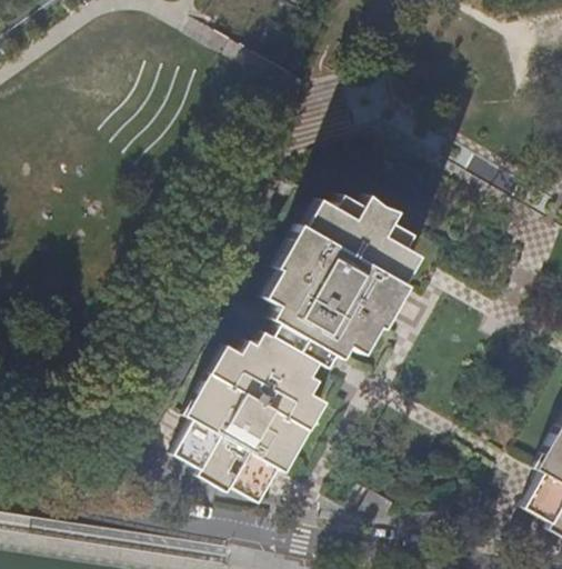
[(239,478),(268,495),(282,469),(288,472),(290,467),(313,428),(304,423),(320,397),(314,393),(321,380),(314,376),(318,370),(321,362),(329,367),(335,353),(343,358),(351,346),(358,349),(373,323),(377,325),(393,297),(401,302),(410,287),(407,285),(398,280),(415,251),(408,248),(415,235),(395,222),(401,212),(385,207),(372,195),(365,206),(347,195),(339,208),(333,205),(318,231),(310,227),(305,225),(297,240),(304,246),(288,272),(292,275),(277,302),(282,306),(274,319),(282,325),(276,336),(268,332),(260,345),(252,341),(244,353),(238,350),(223,377),(216,372),(190,416),(198,420),(183,446),(209,461),(204,470),(234,487),(239,478)]
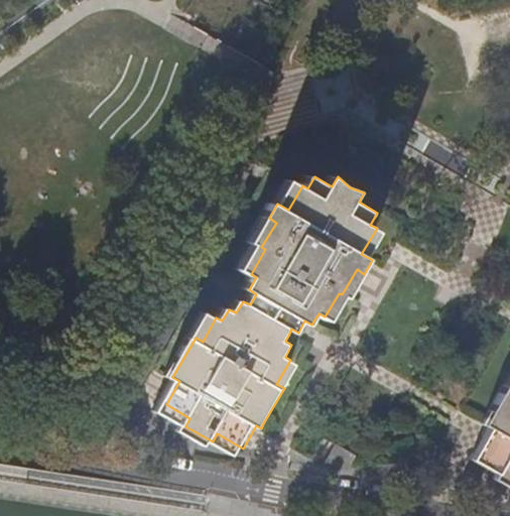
[(288,210),(302,185),(294,181),(281,206),(288,210)]
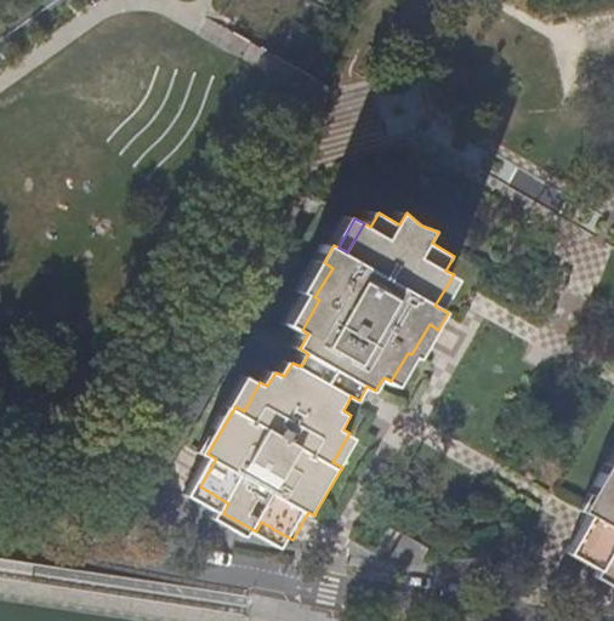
[(333,268),(324,262),(306,292),(311,295),(314,297),(333,268)]
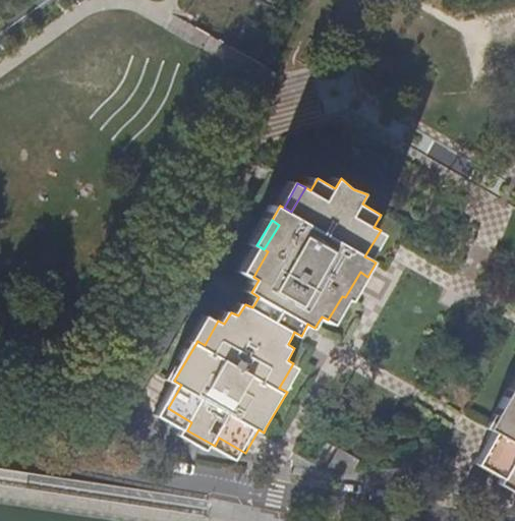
[(364,256),(373,261),(388,235),(381,230),(364,256)]
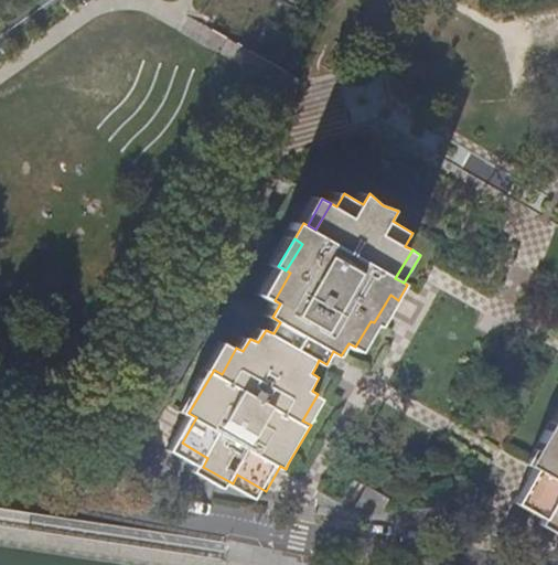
[(286,270),(282,268),(267,296),(275,300),(290,273),(286,270)]
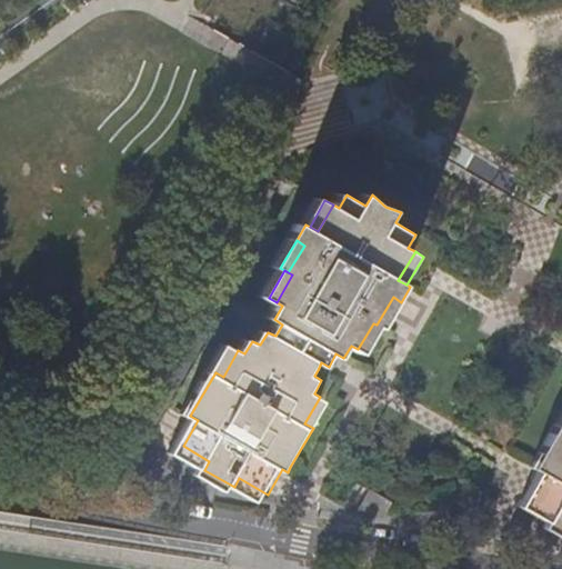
[(377,325),(381,328),(385,330),(393,317),(401,302),(393,297),(377,325)]
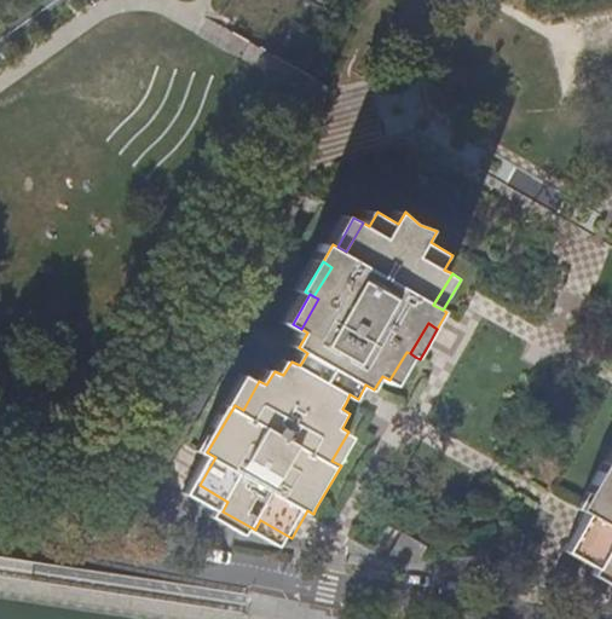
[(406,352),(390,380),(399,385),(415,357),(410,353),(406,352)]
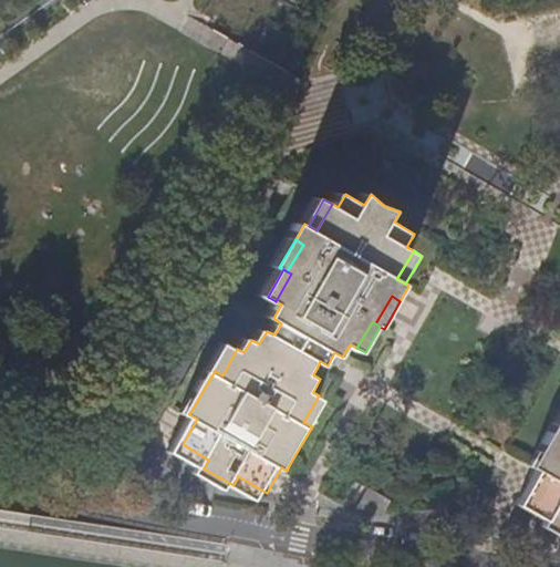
[(230,344),(215,371),(223,375),(237,349),(230,344)]
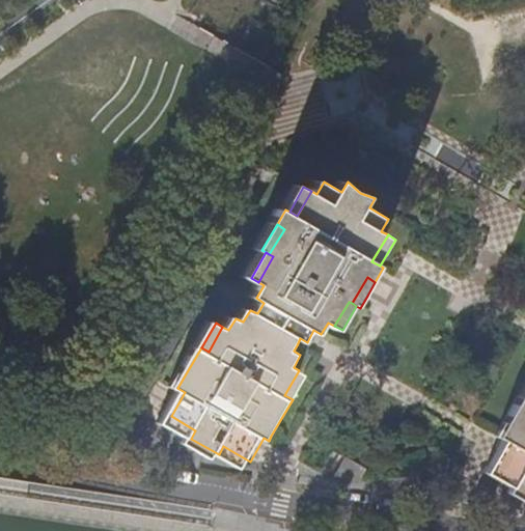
[(284,395),(293,399),(307,374),(299,370),(284,395)]
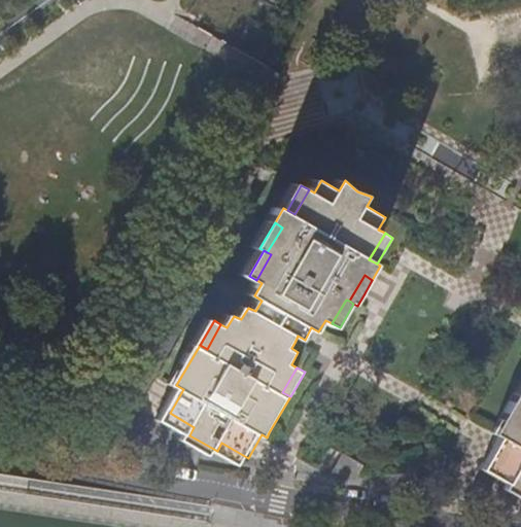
[(520,398),(498,435),(505,438),(492,462),(517,477),(512,484),(520,489),(520,398)]
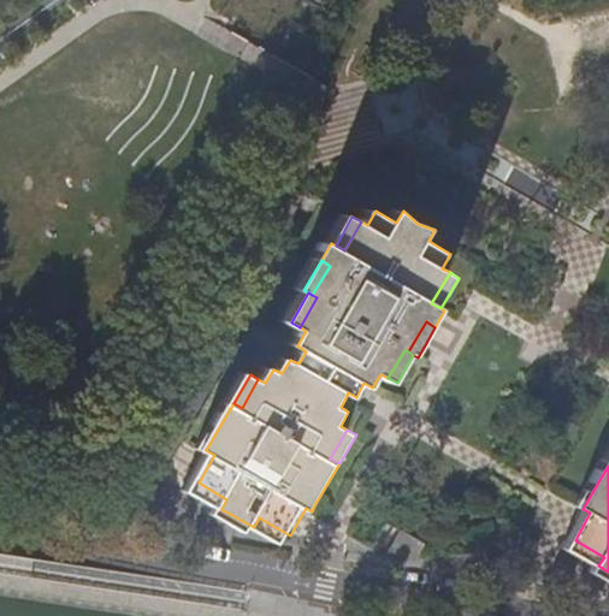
[(193,492),(222,509),(226,499),(199,483),(193,492)]
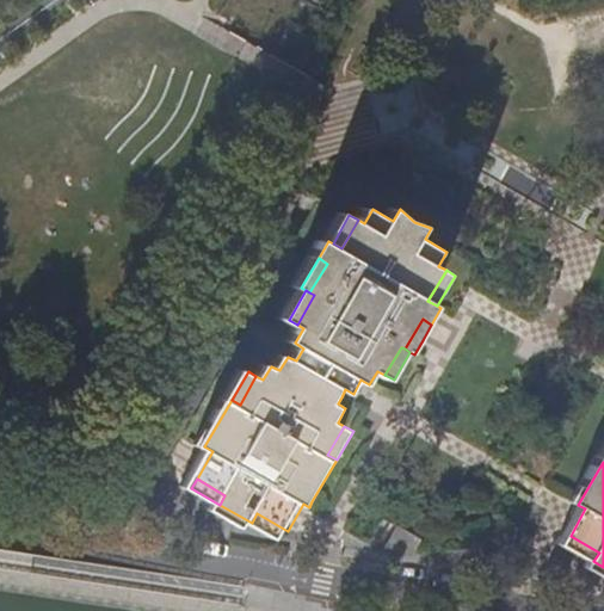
[(248,528),(252,523),(220,505),(216,510),(226,516),(248,528)]
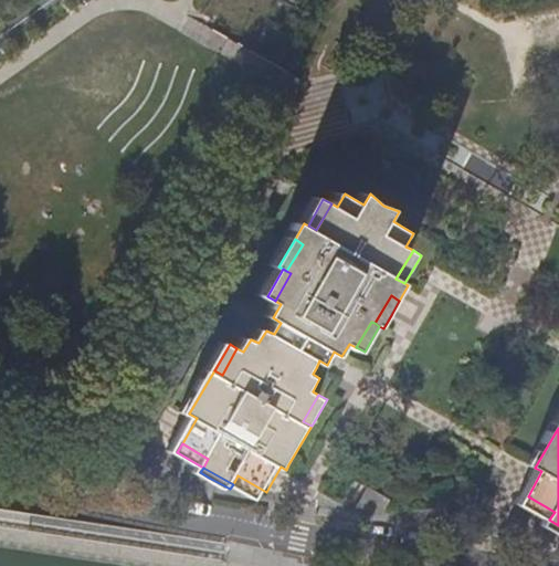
[(233,484),(261,500),(266,492),(238,475),(233,484)]
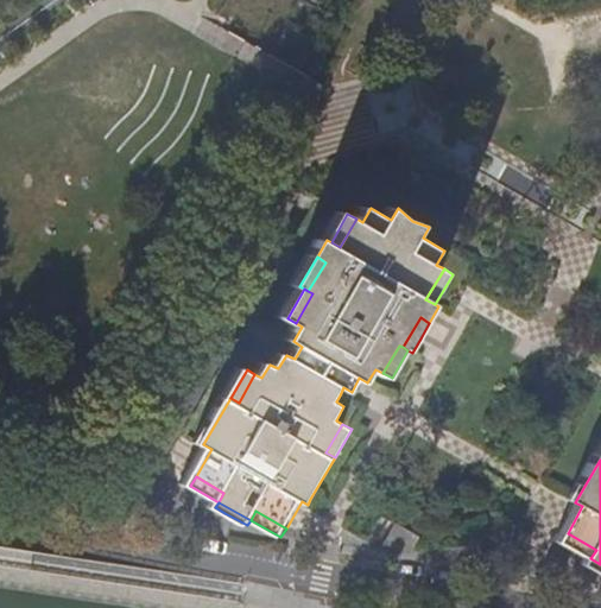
[(562,542),(590,558),(596,550),(568,533),(562,542)]
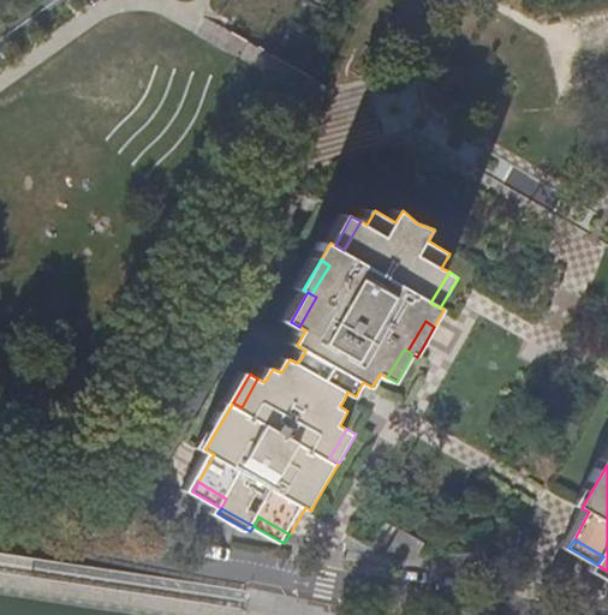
[(607,571),(597,565),(595,572),(607,579),(607,571)]
